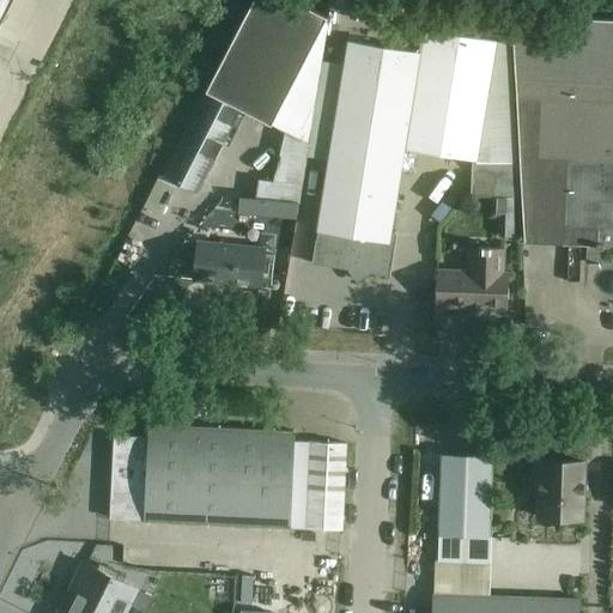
[(0,0),(0,24),(12,0),(0,0)]
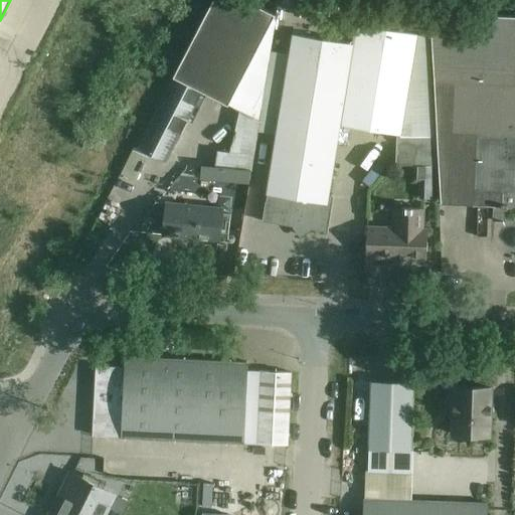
[(246,0),(209,0),(135,147),(166,163),(202,92),(259,120),(271,51),(277,15),(246,0)]
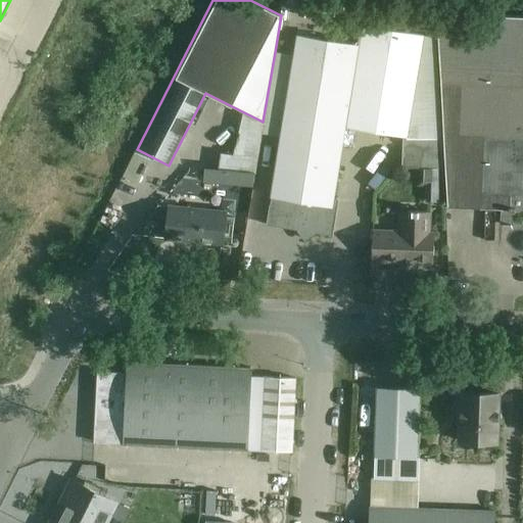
[(522,17),(435,13),(446,207),(500,210),(498,225),(512,225),(512,210),(522,210),(522,17)]
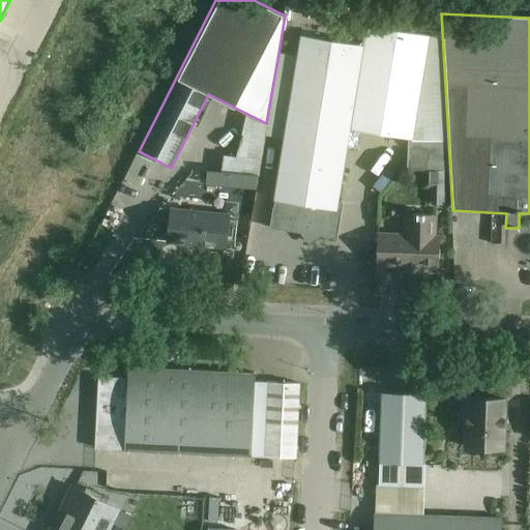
[(274,199),(269,228),(302,234),(310,243),(319,236),(336,239),(340,218),(343,202),(337,201),(350,128),(408,138),(412,139),(430,35),(366,25),(363,46),(300,35),(297,56),(286,126),(283,147),(273,199),(274,199)]
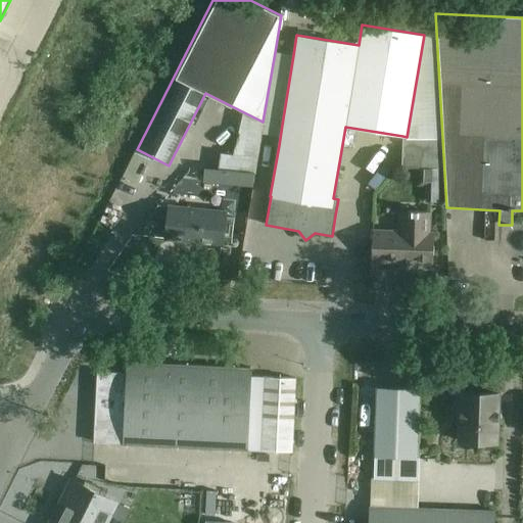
[(402,139),(401,168),(434,170),(435,140),(402,139)]
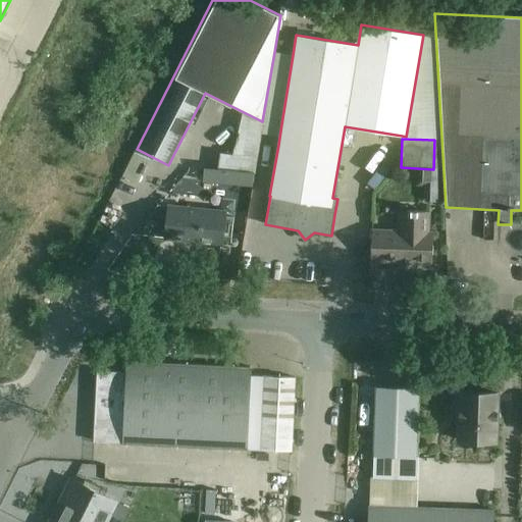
[(227,162),(244,163),(245,149),(227,148),(227,162)]
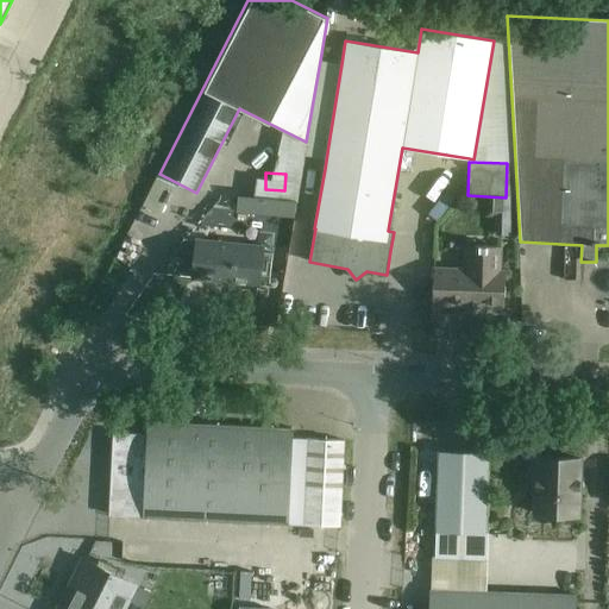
[(193,278),(253,284),(269,286),(272,253),(257,251),(258,246),(198,240),(196,243),(190,243),(184,243),(180,246),(179,249),(174,251),(169,255),(165,259),(164,265),(163,271),(162,270),(162,272),(193,275),(193,278)]
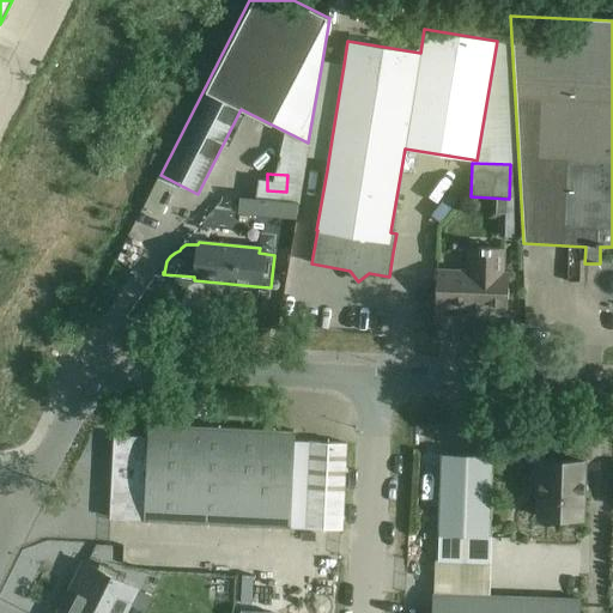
[(436,269),(436,284),(435,308),(507,311),(509,273),(503,272),(504,249),(478,248),(477,272),(436,269)]
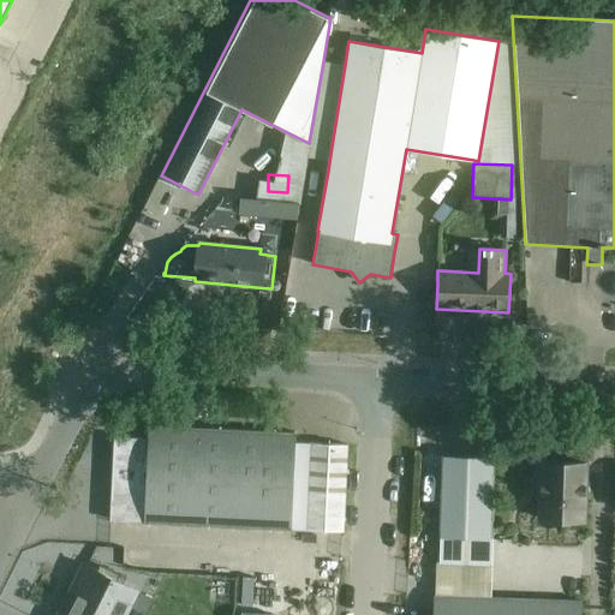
[(150,427),(149,440),(145,523),(342,532),(347,445),(293,442),(294,434),(150,427)]
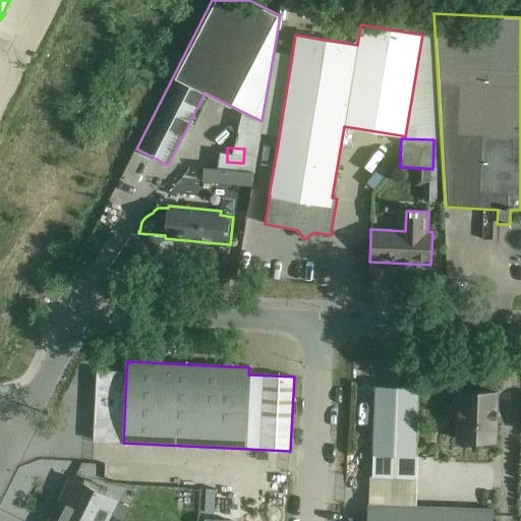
[(97,370),(94,441),(123,443),(126,372),(97,370)]
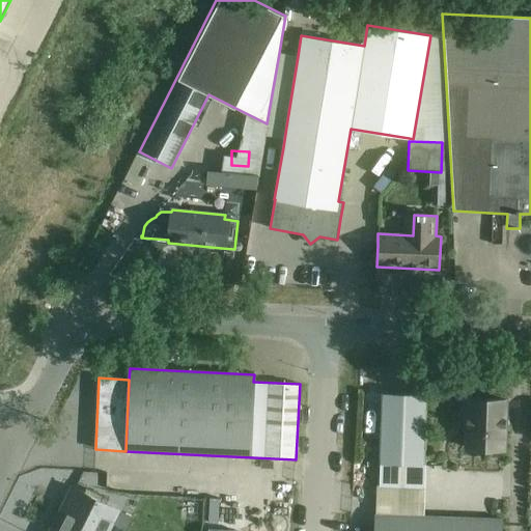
[(384,395),(382,486),(398,486),(425,487),(426,466),(424,466),(425,432),(426,396),(384,395)]
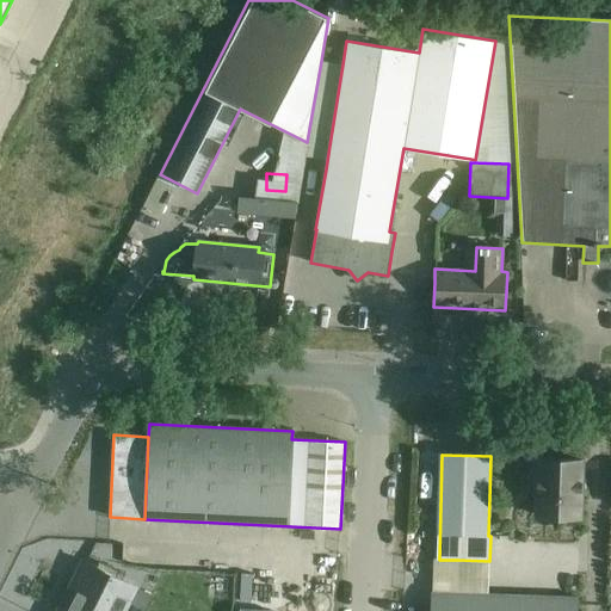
[(581,461),(542,460),(538,460),(537,517),(580,518),(581,461)]
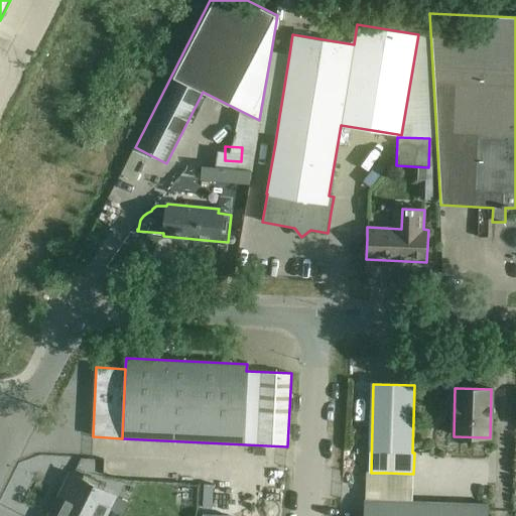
[(104,515),(114,496),(72,474),(61,494),(69,497),(58,515),(104,515)]
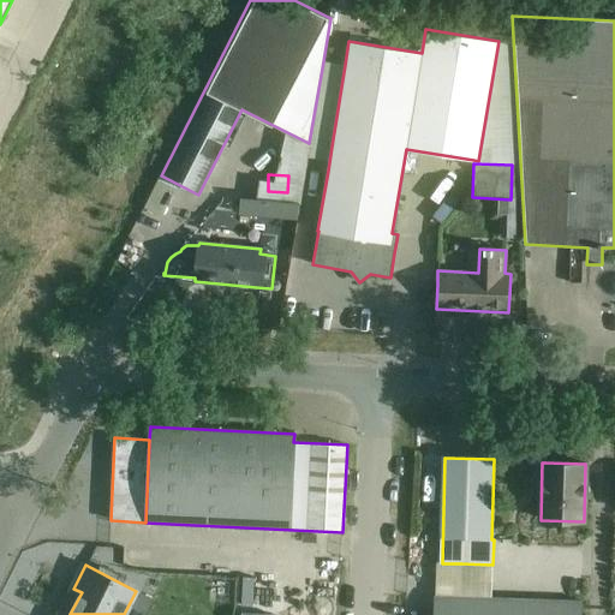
[(434,614),(580,614),(581,602),(487,598),(439,597),(435,597),(434,614)]
